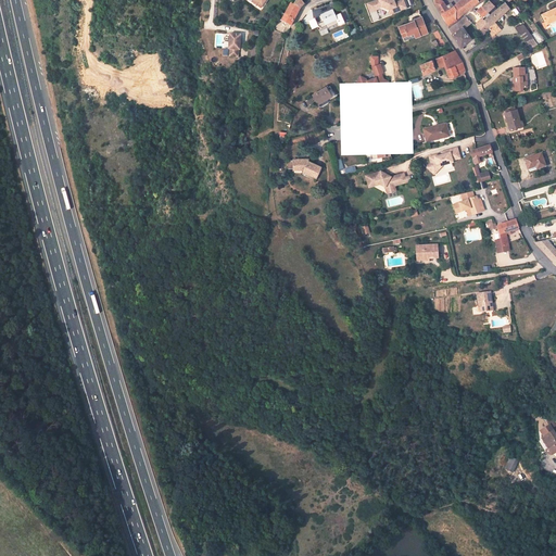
[(294,0),(285,22),(292,25),(293,23),(297,16),(301,10),(306,3),(303,0),(299,0),(298,1),(294,0)]
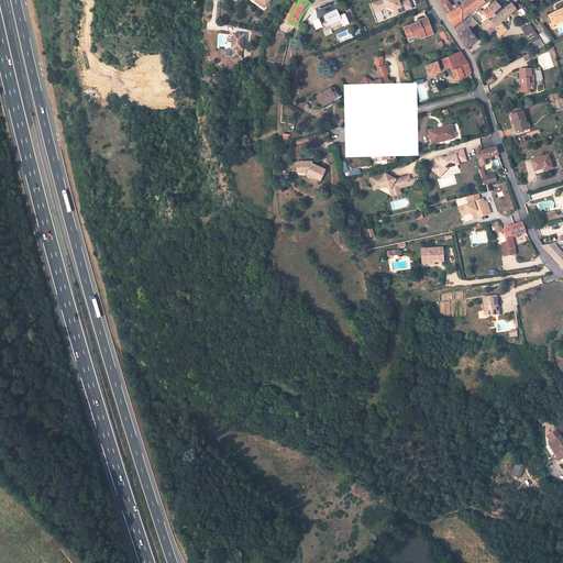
[(385,7),(393,11),(394,10),(395,14),(410,9),(407,1),(398,4),(398,1),(394,0),(389,0),(388,0),(382,0),(381,1),(379,2),(377,2),(372,4),(374,12),(381,10),(382,7),(385,6),(385,7)]
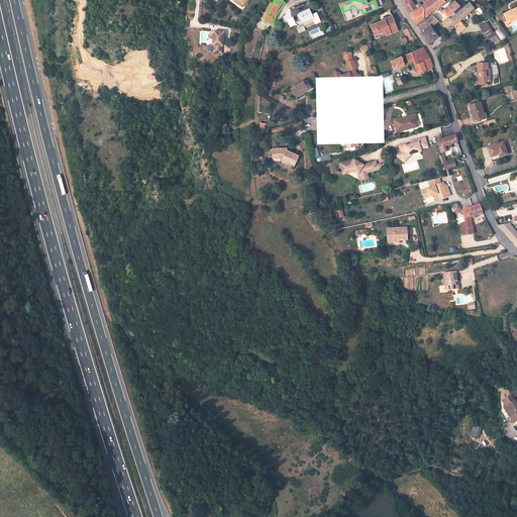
[(432,0),(416,11),(411,14),(417,24),(446,3),(443,0),(432,0)]
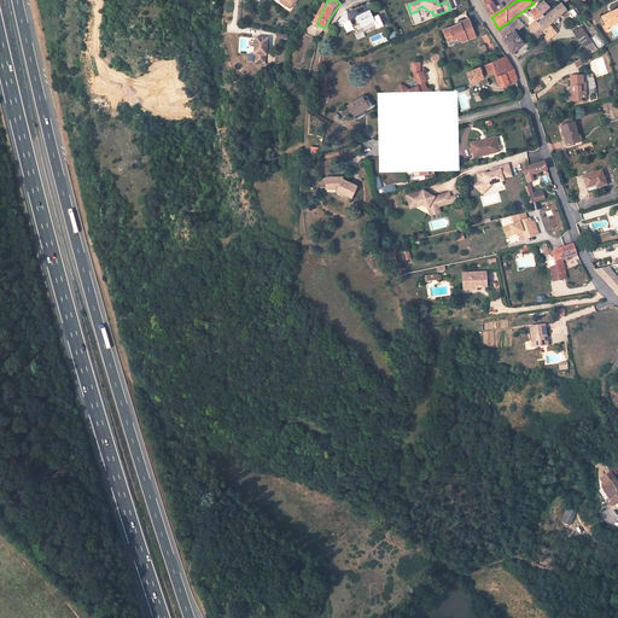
[(532,19),(536,17),(540,13),(547,7),(543,1),(528,13),(532,19)]
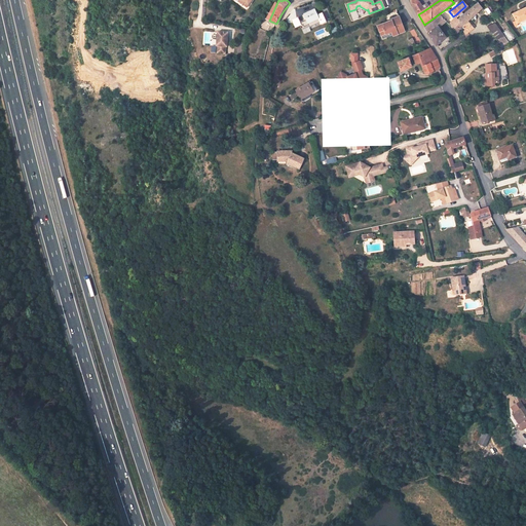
[(419,4),(413,7),(418,14),(423,11),(419,4)]
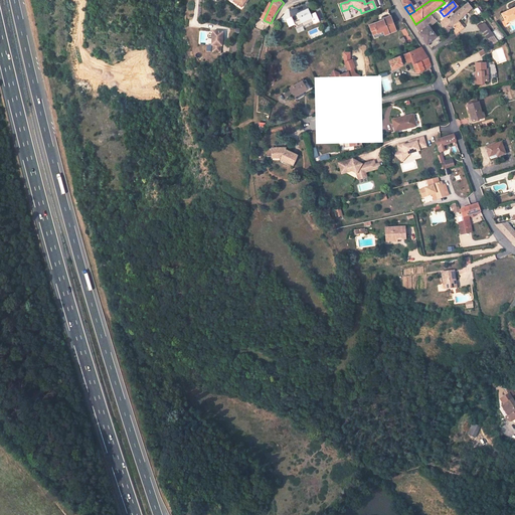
[(448,21),(450,25),(456,35),(461,31),(458,23),(472,9),(468,4),(463,8),(448,21)]
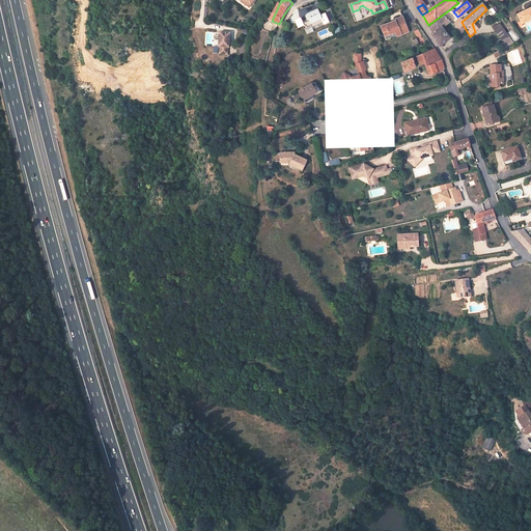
[(360,8),(371,14),(372,14),(371,9),(370,10),(363,6),(363,5),(360,6),(359,9),(360,8)]
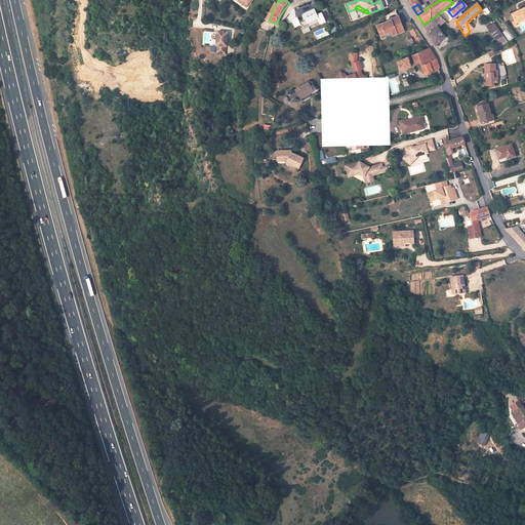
[(524,7),(512,14),(517,24),(524,18),(524,7)]
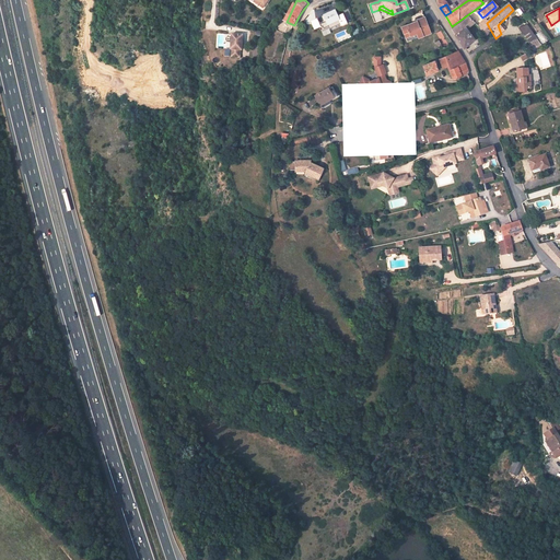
[(329,28),(347,22),(342,13),(338,15),(335,9),(323,14),(326,22),(319,24),(317,18),(310,21),(314,30),(323,26),(324,28),(321,30),(324,36),(331,33),(329,28)]
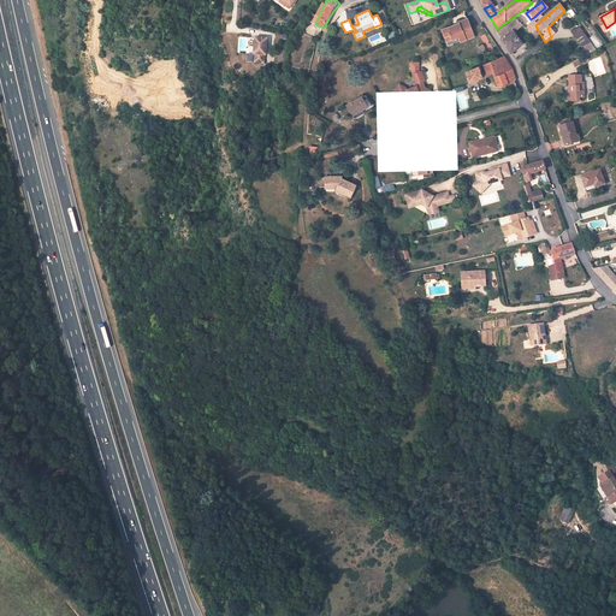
[(458,42),(473,37),(466,18),(456,22),(457,24),(457,25),(454,27),(452,25),(442,30),(444,36),(449,35),(451,40),(457,37),(458,42)]
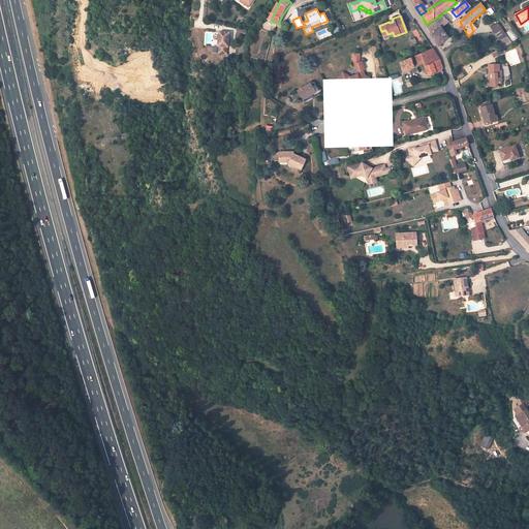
[(446,23),(442,17),(427,29),(431,37),(437,47),(439,45),(449,39),(442,27),(446,23)]
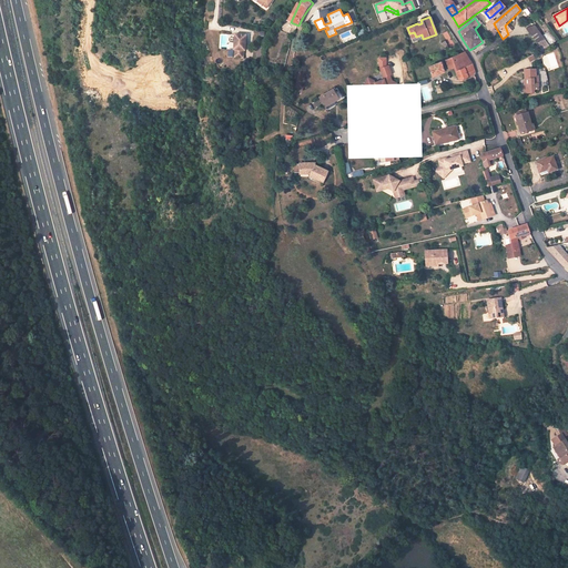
[(533,38),(540,32),(534,24),(526,30),(533,38)]
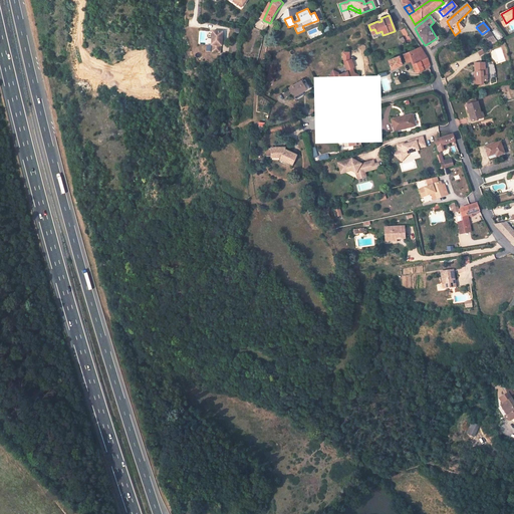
[(448,39),(455,35),(449,25),(442,32),(448,39)]
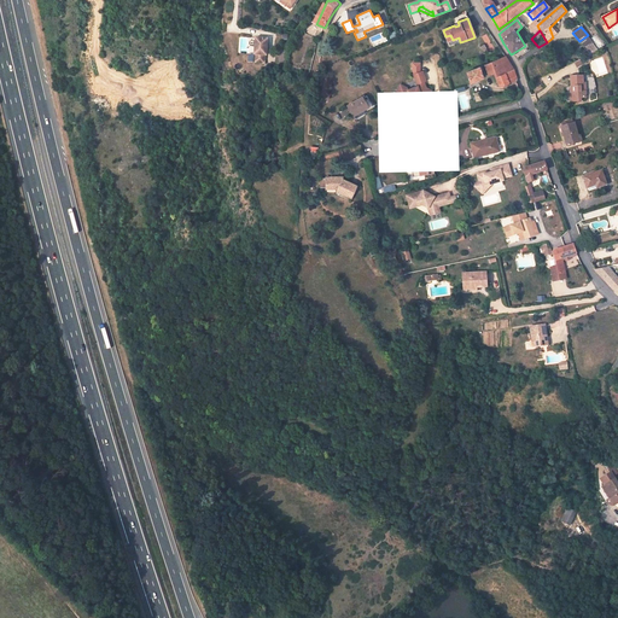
[(600,48),(605,45),(596,33),(592,38),(600,48)]
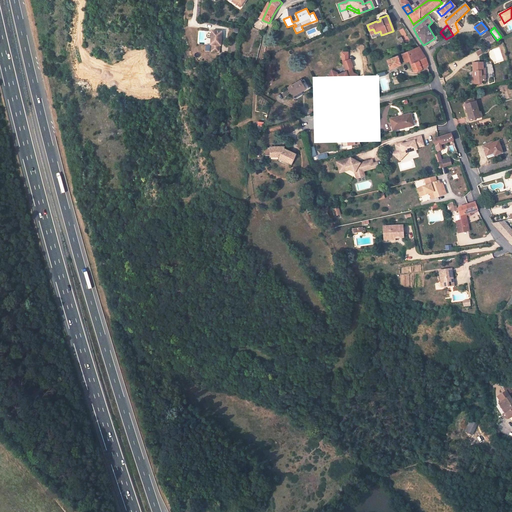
[(403,28),(400,30),(405,41),(409,39),(403,28)]
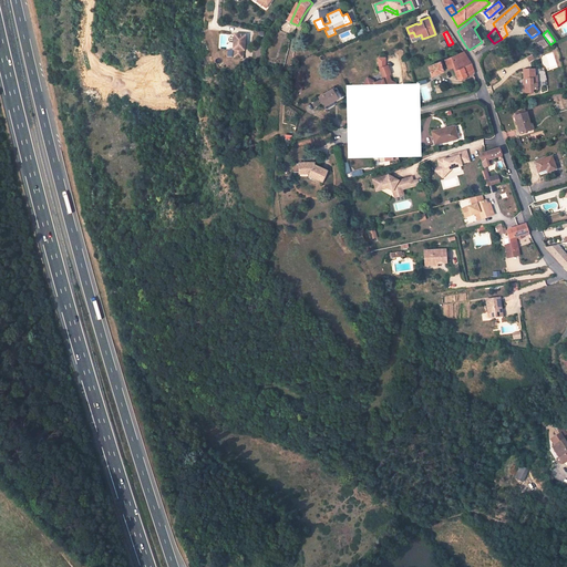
[(532,38),(540,51),(549,47),(539,32),(532,38)]
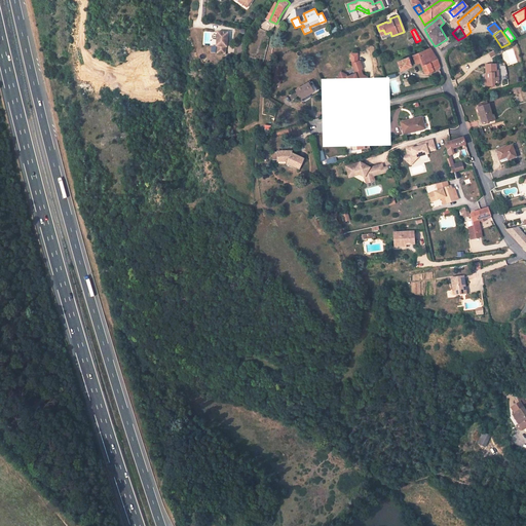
[(227,47),(228,33),(218,32),(217,47),(218,47),(218,53),(226,54),(226,47),(227,47)]
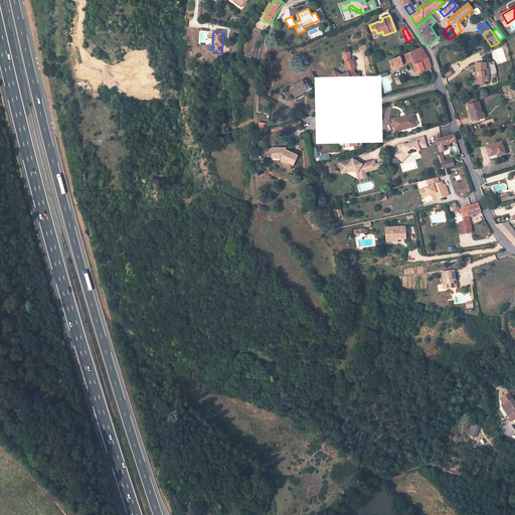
[(415,71),(430,67),(426,58),(419,48),(402,54),(406,62),(411,60),(415,71)]
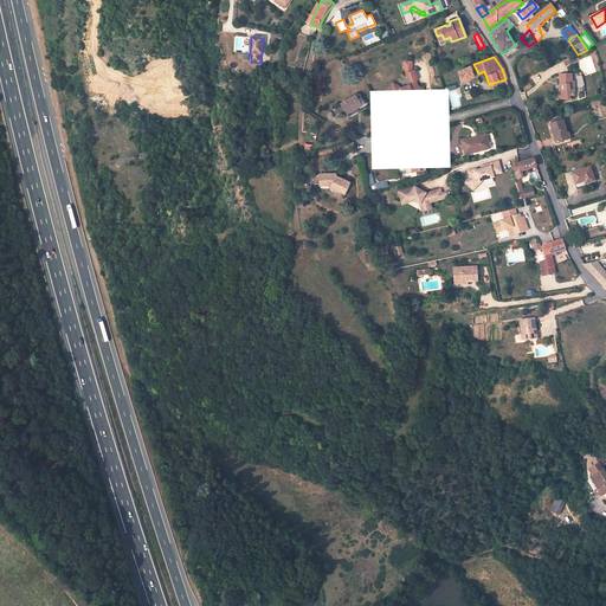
[(471,76),(469,66),(456,71),(459,81),(471,76)]
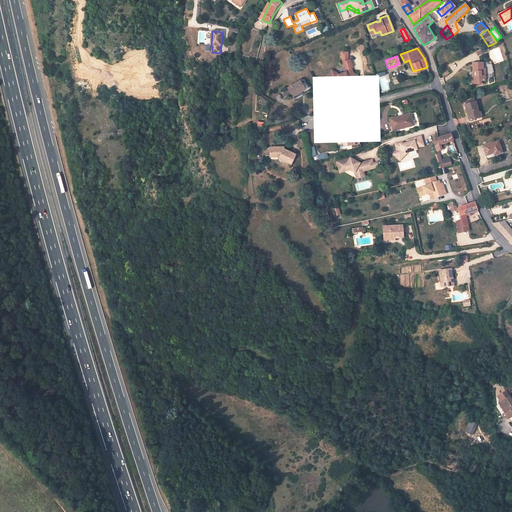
[(350,68),(352,67),(349,59),(341,62),(344,70),(350,68)]
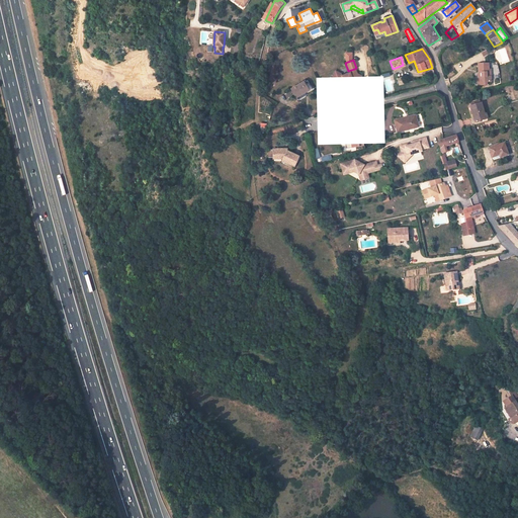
[(493,80),(492,68),(490,68),(490,62),(480,62),(481,71),(484,71),(484,75),(482,75),(482,83),(489,83),(489,80),(493,80)]
